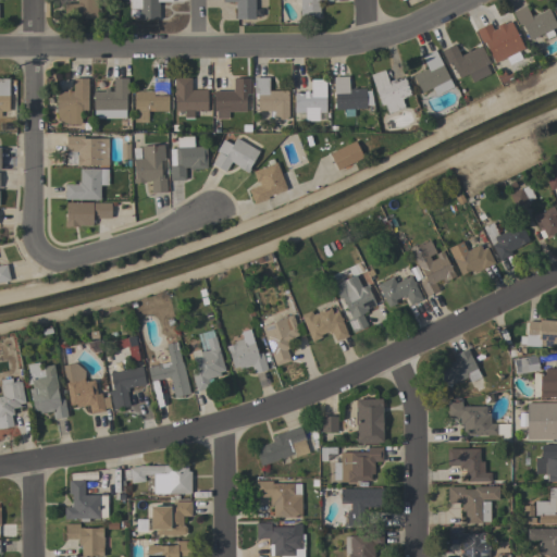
[(96,0),(97,19),(63,20),(63,4),(76,4),(76,0),(96,0)]
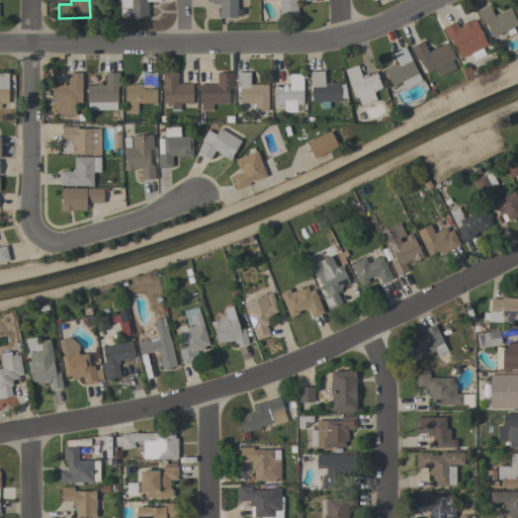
[(128,8),(121,8),(120,0),(159,0),(159,2),(147,2),(147,18),(128,18),(128,8)]
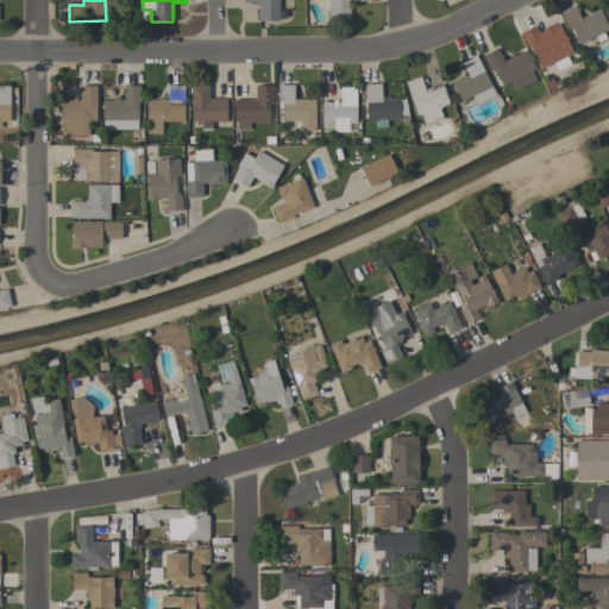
[(278,0),(278,20),(257,22),(257,2),(243,2),(243,0),(278,0)]
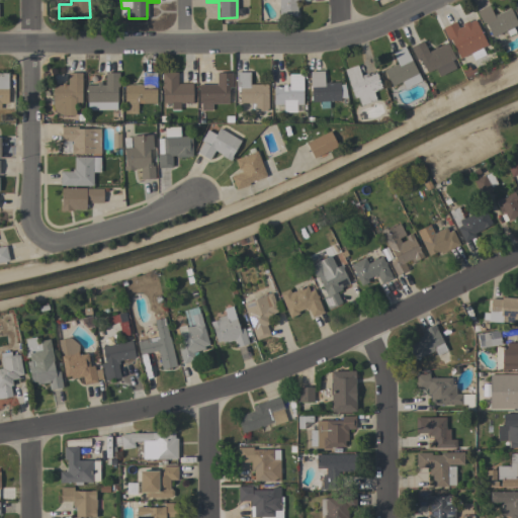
[(278,0),(309,0),(309,1),(296,1),(296,16),(278,16),(278,0)]
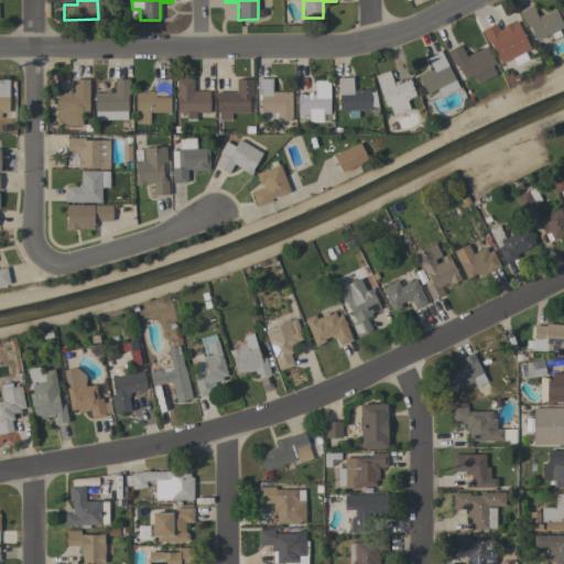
[(535,41),(528,24),(524,26),(518,12),(532,6),(538,18),(555,9),(563,26),(535,41)]
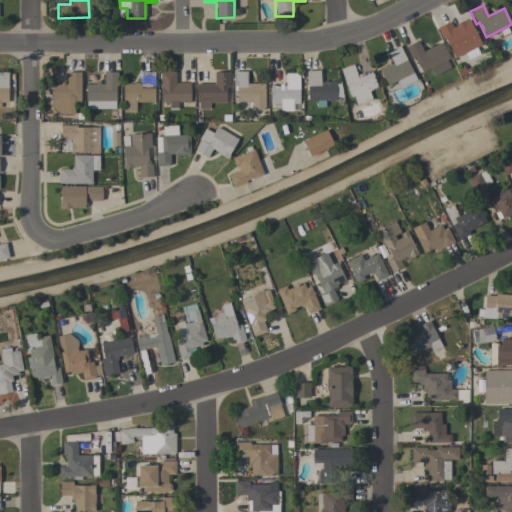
[(442,40),(436,27),(449,21),(452,28),(456,26),(455,24),(462,21),(463,23),(469,20),(481,44),(453,58),(443,39),(442,40)]
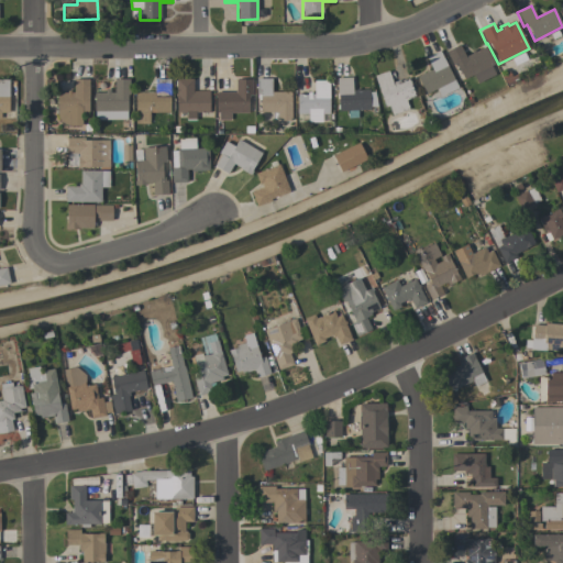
[(485,46),(494,64),(490,66),(494,74),(477,81),(474,74),(463,79),(455,63),(452,65),(445,51),(459,44),(465,56),(485,46)]
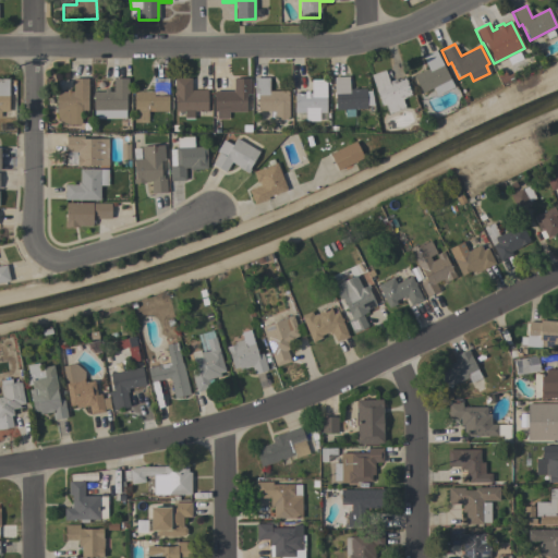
[(453,87),(436,95),(433,88),(422,93),(413,76),(427,69),(422,57),(435,50),(453,87)]
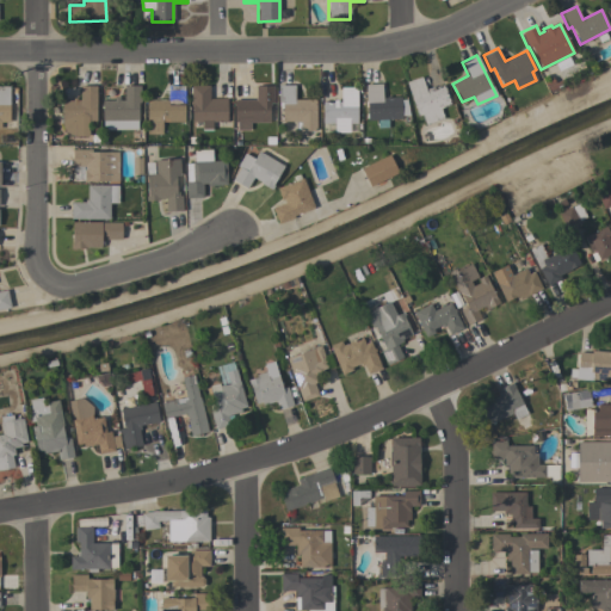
[(406,82),(421,76),(425,90),(433,87),(433,88),(443,85),(450,105),(439,109),(443,118),(425,125),(421,115),(418,116),(406,82)]
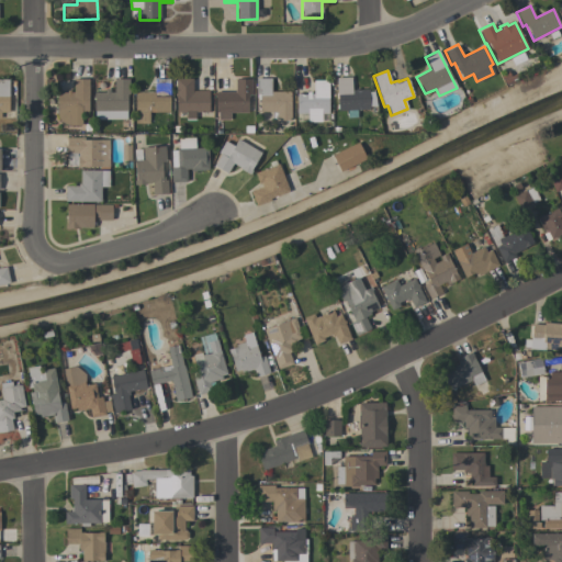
[(337,111),(336,78),(350,77),(351,90),(368,89),(369,109),(337,111)]
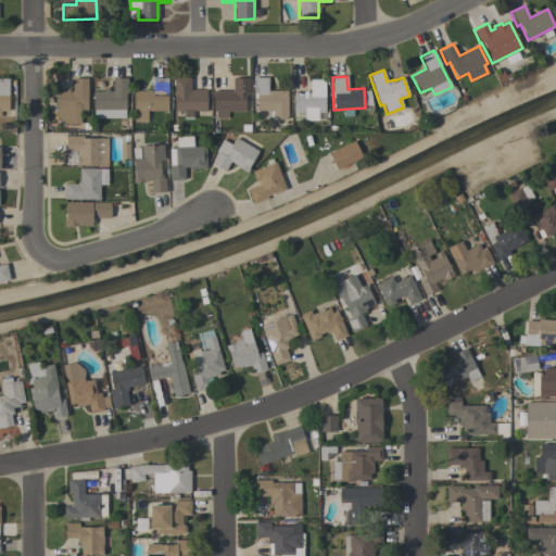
[(205,90),(206,111),(192,111),(192,117),(185,117),(184,111),(174,111),(174,77),(190,77),(190,90),(205,90)]
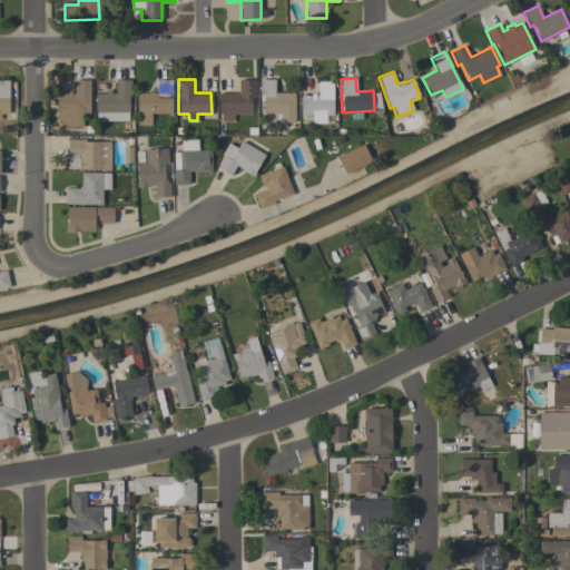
[(294,92),(294,123),(281,123),(281,120),(275,120),(275,114),(263,114),(263,96),(259,96),(259,79),(274,79),(274,92),(294,92)]
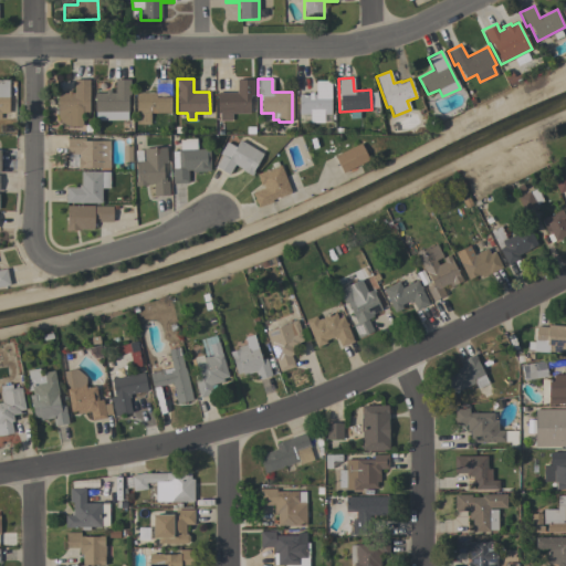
[(9,113),(0,113),(0,80),(8,80),(9,113)]
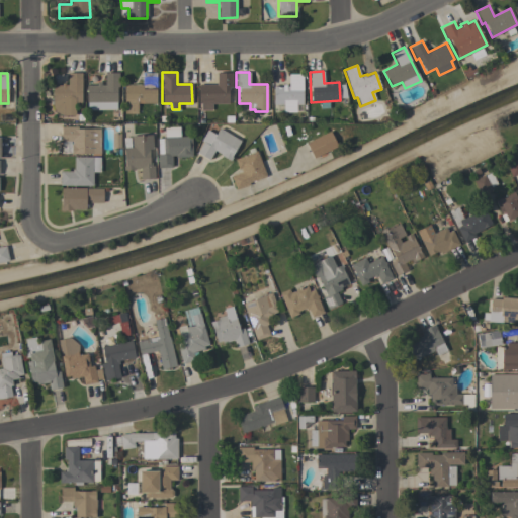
[(52,85),(68,85),(68,73),(81,73),(81,103),(75,103),(75,115),(64,115),(61,114),(58,113),(56,111),(54,109),(53,107),(52,104),(52,85)]
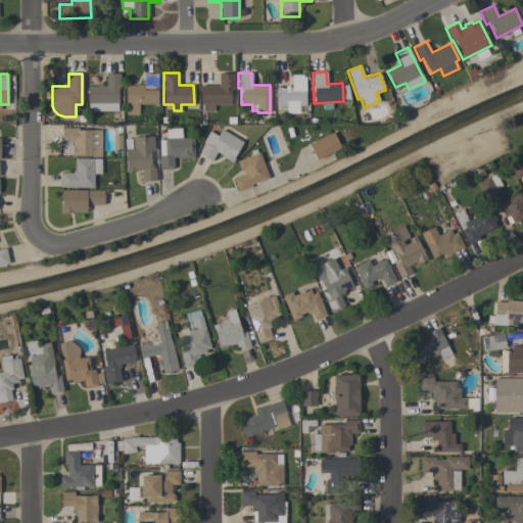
[(105,86),(105,74),(120,74),(120,88),(117,88),(117,103),(87,104),(87,86),(105,86)]
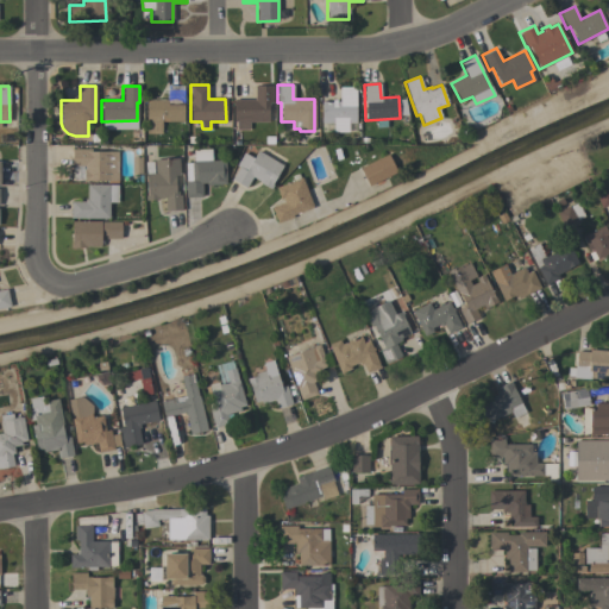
[(183,121),(161,121),(161,133),(146,133),(145,100),(168,99),(168,86),(183,86),(183,121)]
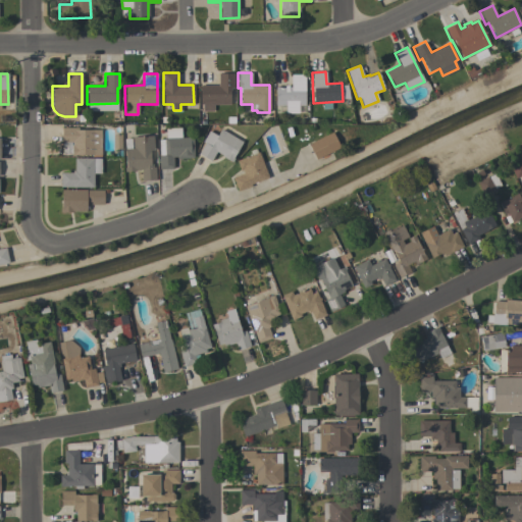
[(218,73),(233,73),(233,88),(229,88),(229,104),(212,104),(212,110),(203,111),(203,104),(200,104),(200,86),(218,86),(218,73)]
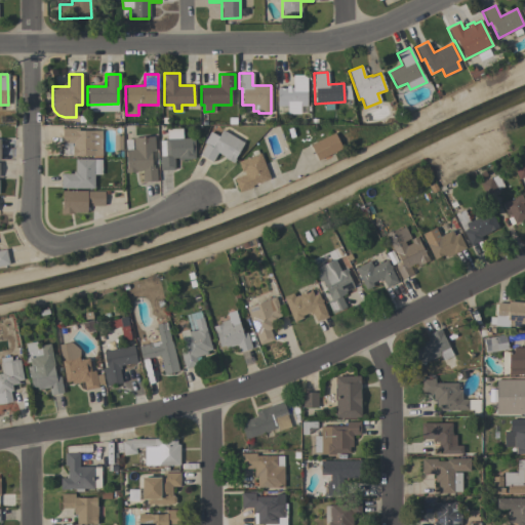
[(307,106),(299,106),(299,114),(287,114),(287,106),(277,106),(277,87),(286,87),(286,86),(289,86),(289,87),(292,87),(292,75),(307,75),(307,106)]
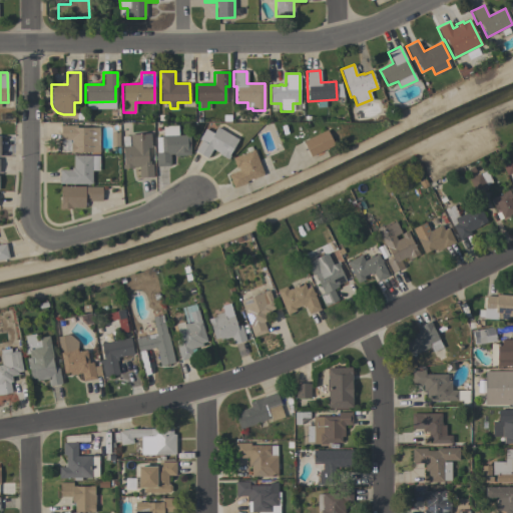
[(99,151),(74,152),(74,153),(70,153),(70,142),(71,142),(71,139),(60,139),(60,125),(76,125),(76,127),(99,127),(99,151)]
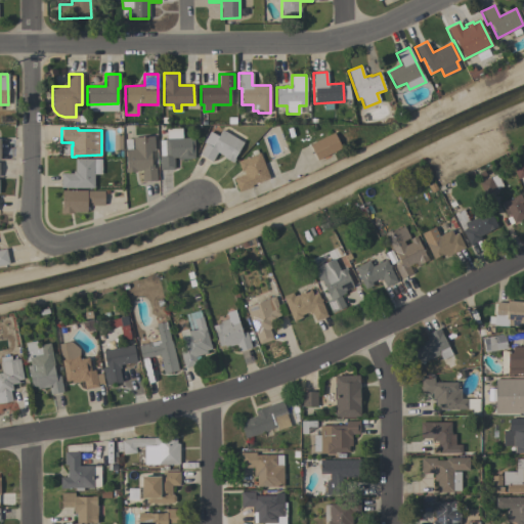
[(243,142),(233,159),(234,159),(232,163),(223,158),(224,157),(217,153),(211,162),(199,155),(205,143),(203,142),(209,131),(218,136),(221,130),(243,142)]
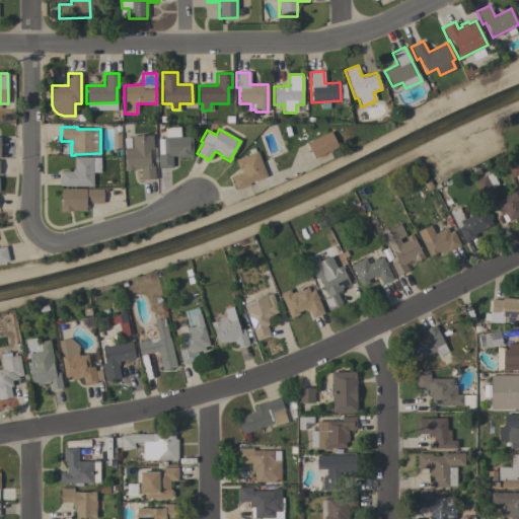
[(329,131),(338,147),(314,159),(306,143),(329,131)]
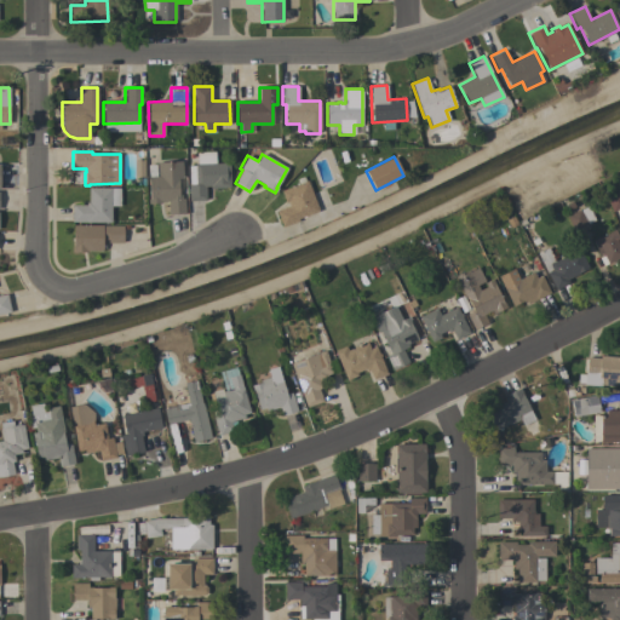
[(167,201),(160,201),(160,204),(148,204),(148,199),(149,199),(147,165),(155,165),(155,176),(158,176),(156,162),(182,161),(183,178),(177,178),(178,195),(181,195),(181,199),(184,199),(184,213),(167,214),(167,201)]
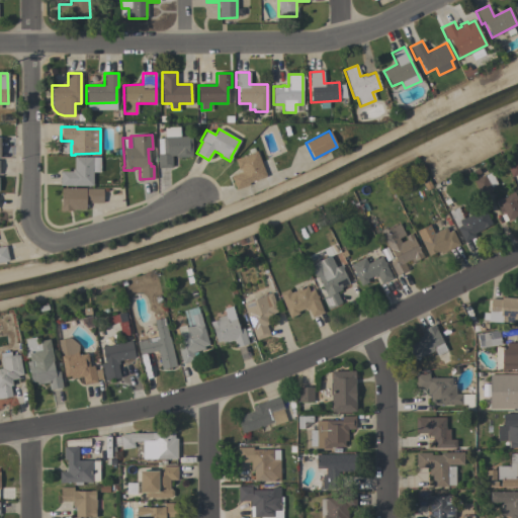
[(157,155),(158,154),(158,139),(162,139),(162,137),(191,136),(191,157),(175,157),(175,156),(171,156),(171,167),(158,168),(157,155)]
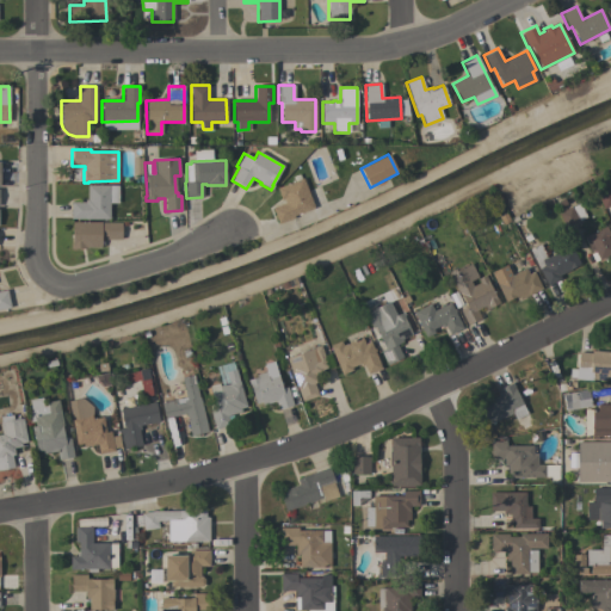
[(302,178),(313,208),(292,215),(294,218),(278,224),(272,208),(285,203),(283,198),(281,199),(276,189),(302,178)]
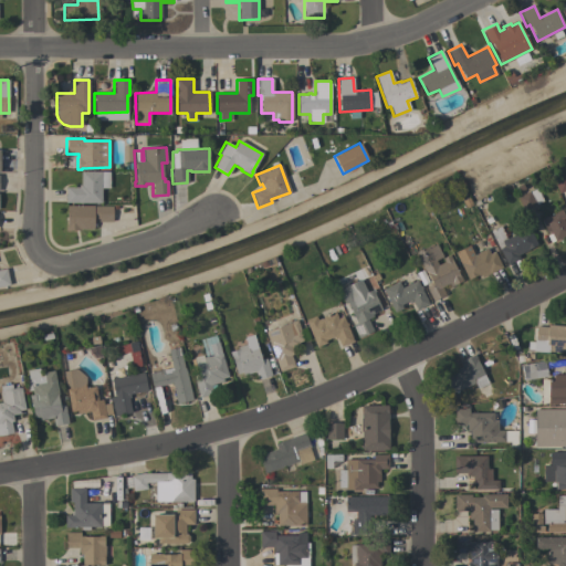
[(81,171),(109,171),(109,188),(101,188),(101,202),(65,202),(65,187),(79,187),(79,185),(81,185),(81,171)]
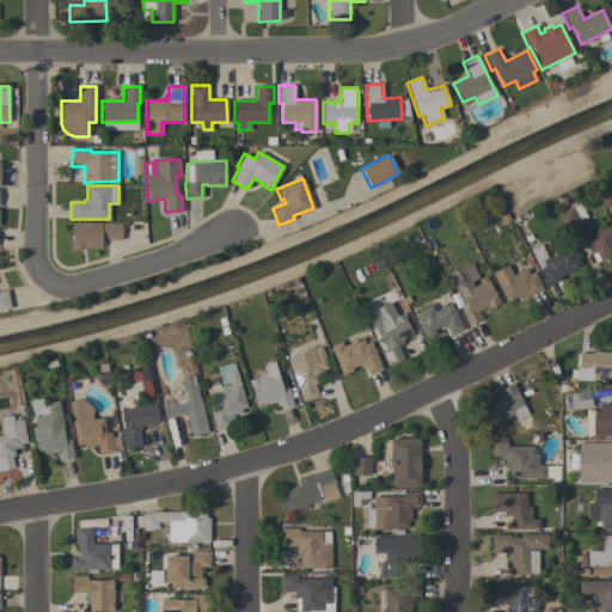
[(611,190),(611,204),(604,209),(597,194),(611,188),(611,190)]
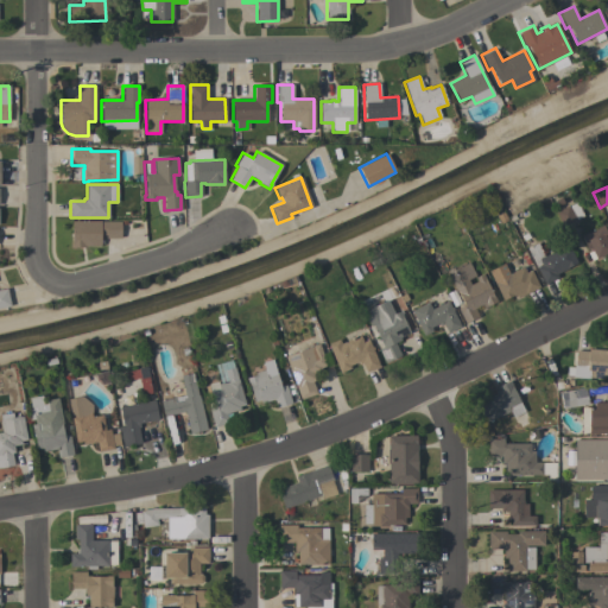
[(583,216),(562,227),(555,211),(568,206),(569,206),(576,202),(583,216)]
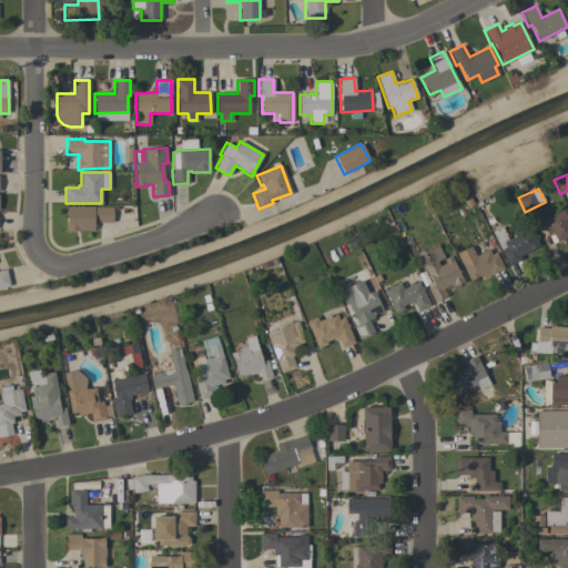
[(94,206),(112,206),(112,223),(99,223),(99,220),(93,220),(93,230),(79,230),(79,231),(66,231),(66,226),(67,226),(67,206),(94,206)]
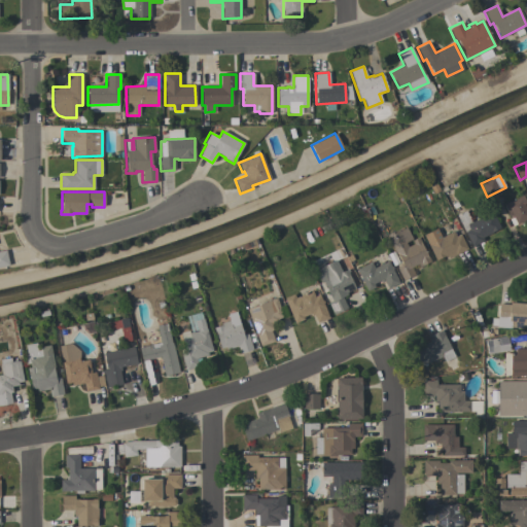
[(526,218),(516,224),(513,217),(512,217),(511,215),(508,216),(503,205),(522,195),(526,203),(524,204),(526,210),(526,218)]
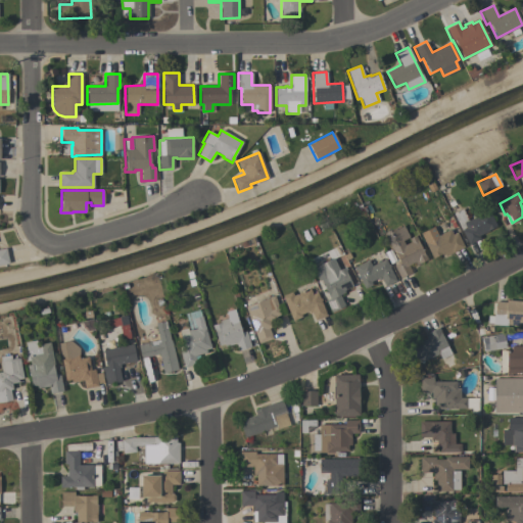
[(488,210),(496,227),(478,235),(479,239),(468,244),(454,214),(462,209),(468,221),(488,210)]
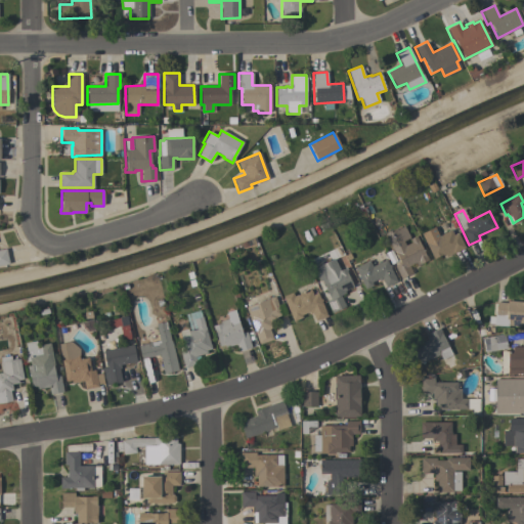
[(394,266),(400,263),(394,252),(393,252),(385,233),(396,228),(397,229),(403,226),(409,238),(403,242),(404,246),(411,243),(409,239),(417,236),(428,260),(417,265),(416,263),(408,266),(411,273),(400,278),(394,266)]
